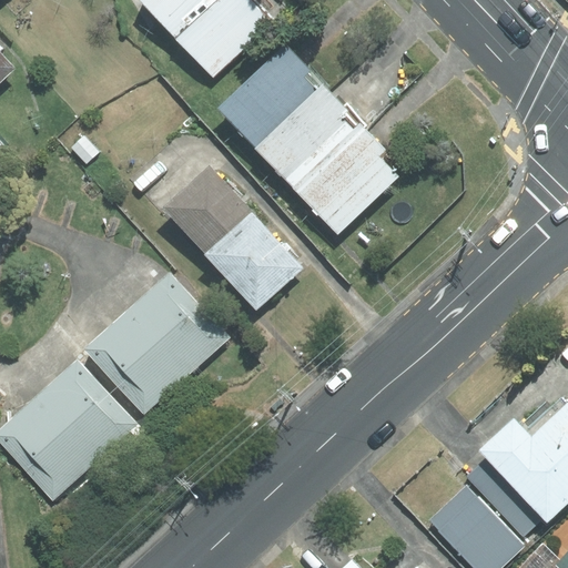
[(141,0),(176,38),(215,0),(141,0)]
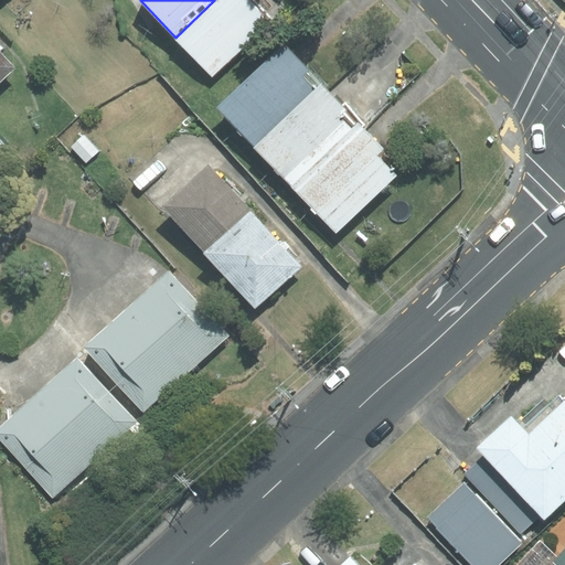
[(272,20),(252,0),(214,0),(176,38),(212,76),(272,20)]
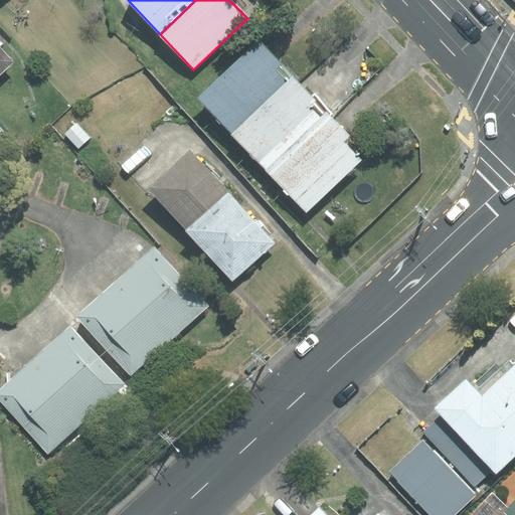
[(232,131),(286,80),(276,69),(281,64),(259,41),(199,97),(232,131)]
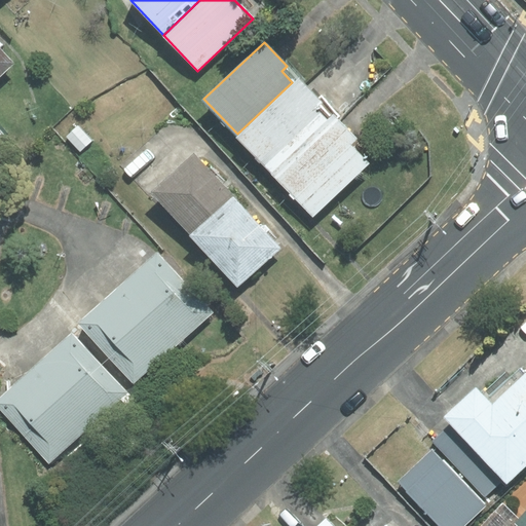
[(0,47),(0,75),(14,63),(0,47)]
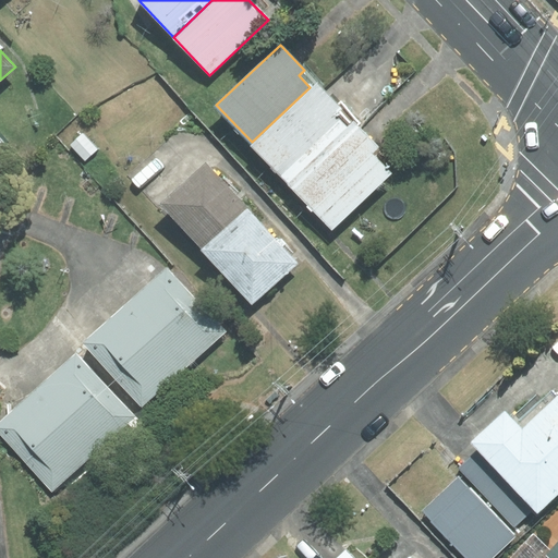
[(310,87),(252,142),(293,186),(359,125),(362,123),(342,102),(339,105),(316,82),(310,87)]
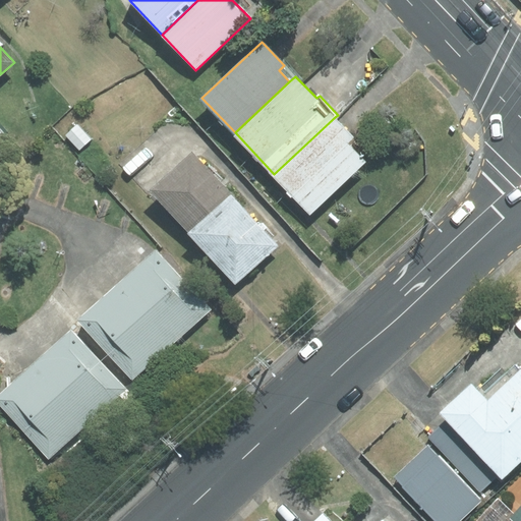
[(335,117),(274,174),(310,213),(365,162),(347,143),(354,137),(335,117)]
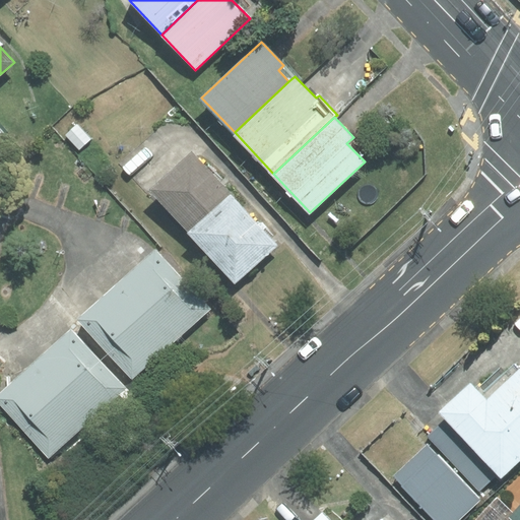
[(77,124),(66,135),(79,149),(90,139),(77,124)]
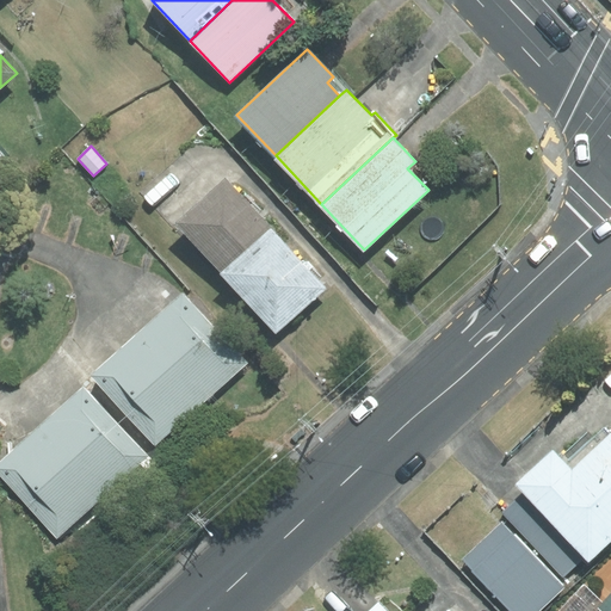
[(0,172),(12,161),(0,148),(0,172)]
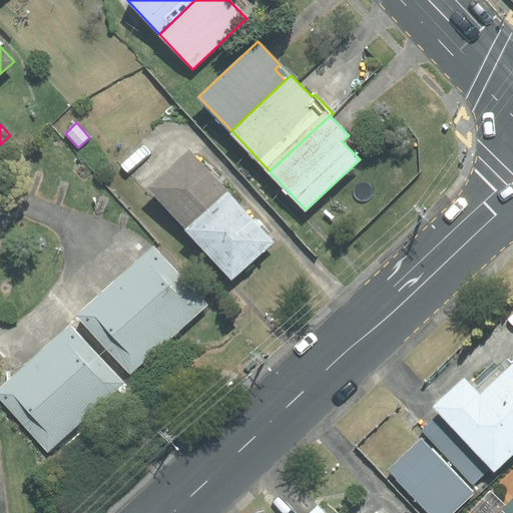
[(185,228),(226,191),(188,150),(147,186),(185,228)]
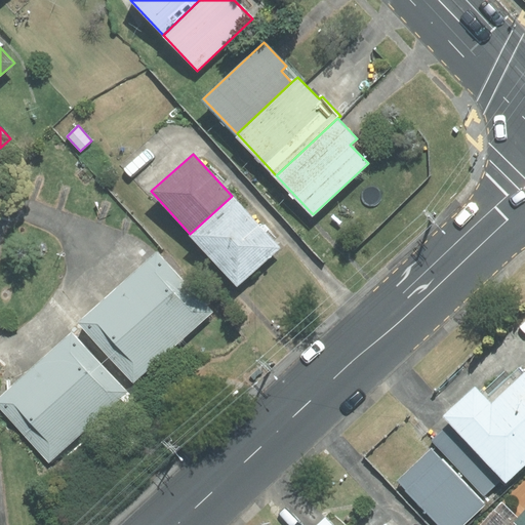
[(279,247),(232,196),(190,234),(237,286),(279,247)]
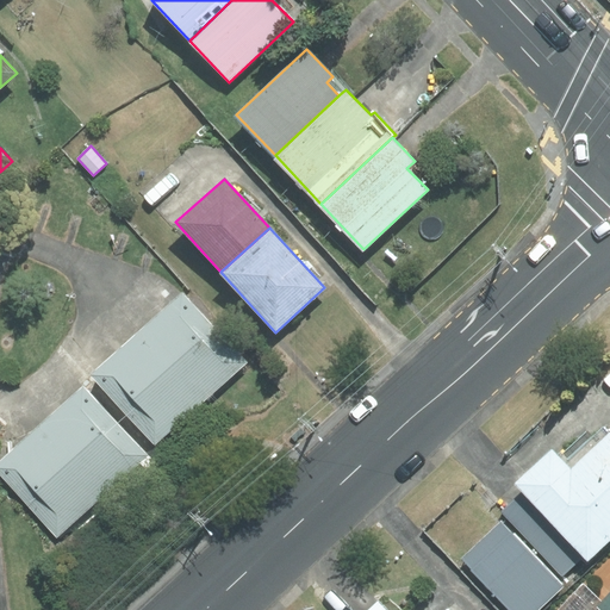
[(138,332),(201,403),(246,361),(182,292),(138,332)]
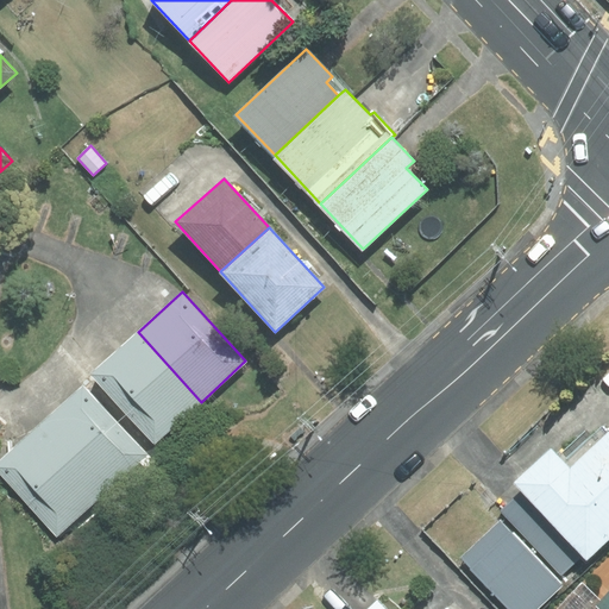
[(201,402),(138,332),(90,375),(155,444),(201,402)]
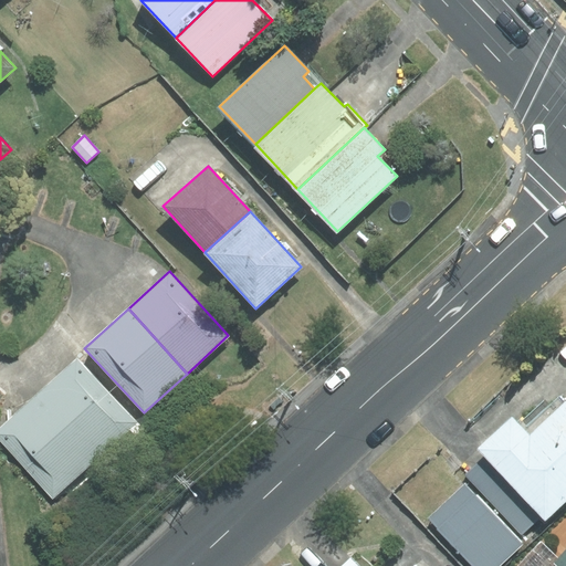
[(37,395),(96,460),(137,422),(77,358),(37,395)]
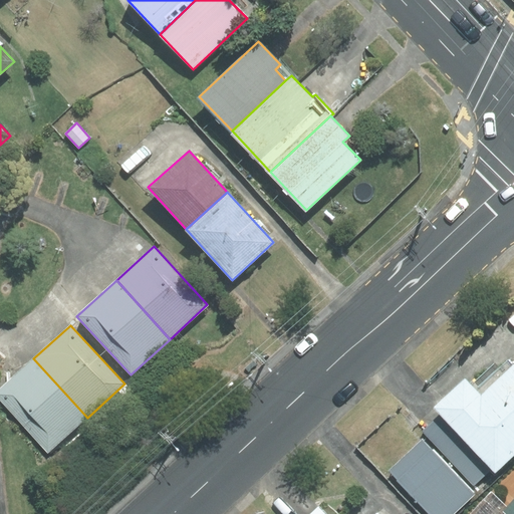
[(87,418),(33,358),(0,389),(0,401),(47,453),(87,418)]
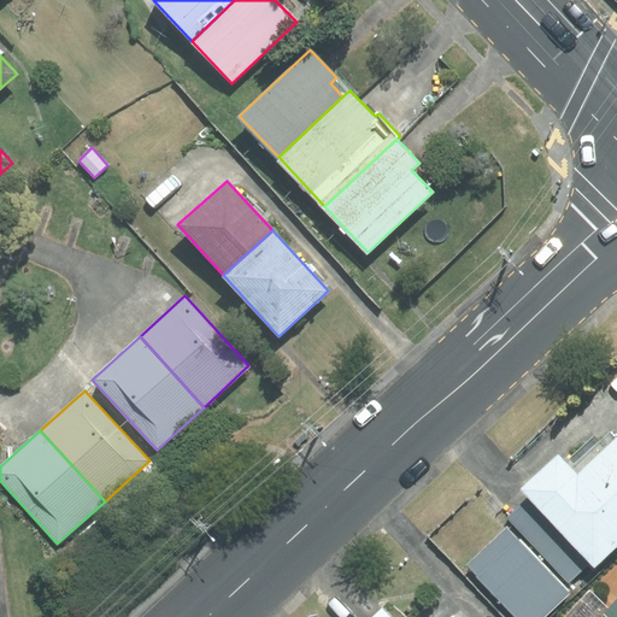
[(558,454),(522,488),(529,497),(591,562),(594,565),(616,544),(616,438),(577,475),(558,454)]
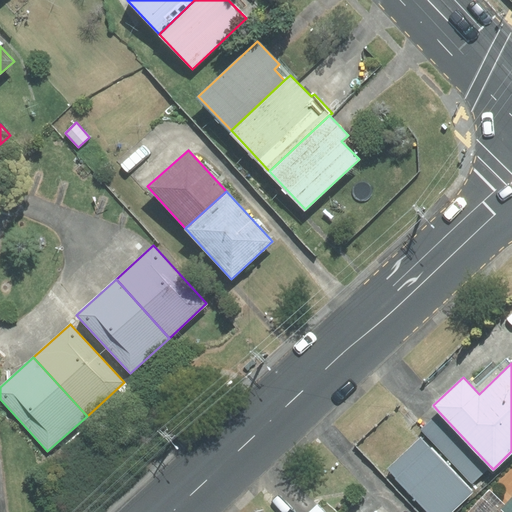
[(421,430),(472,483),(490,466),(439,412),(421,430)]
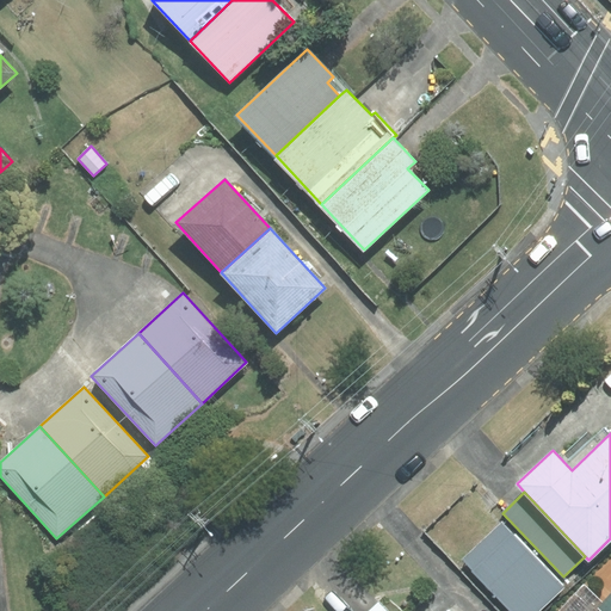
[(610,610),(610,592),(604,602),(584,582),(557,610),(610,610)]
